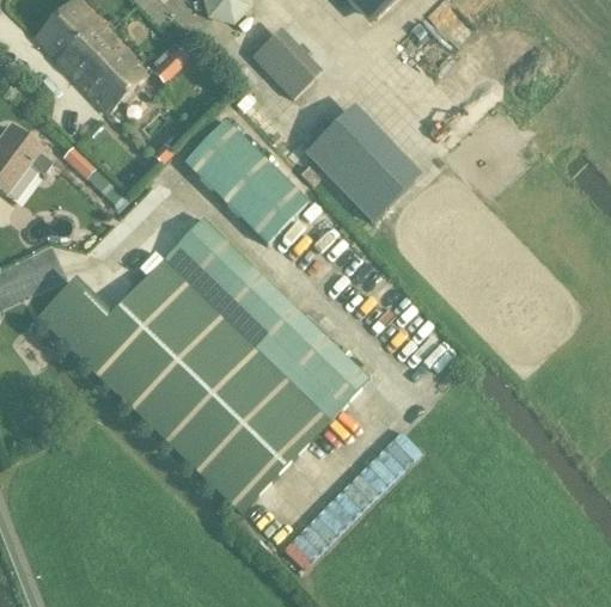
[(108,111),(147,73),(73,0),(71,0),(34,37),(108,111)]
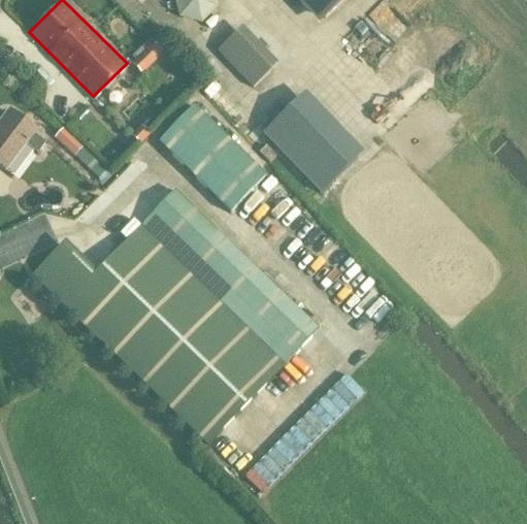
[(200,21),(217,5),(215,0),(175,0),(179,13),(200,21)]
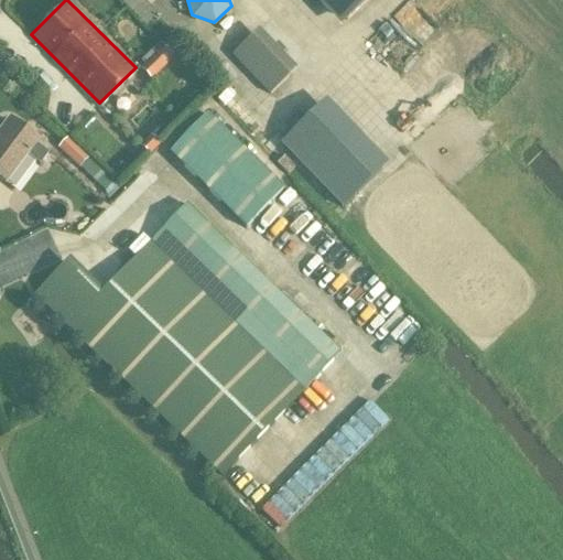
[(315,0),(339,24),(365,0),(315,0)]
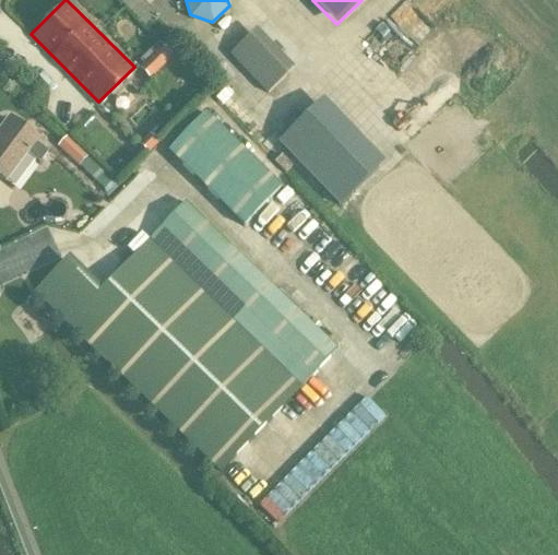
[(293,67),(256,27),(229,52),(266,92),(293,67)]
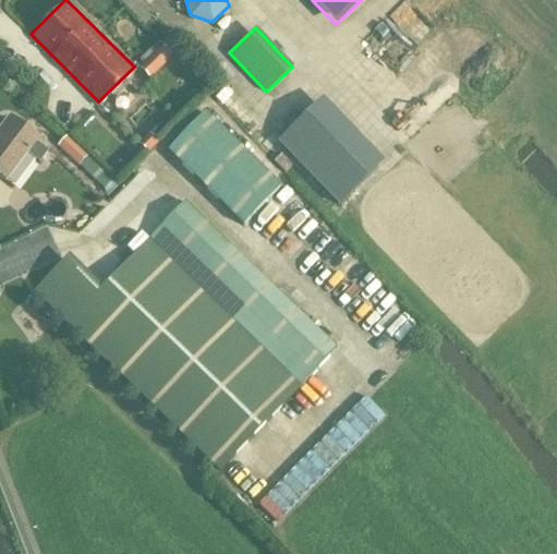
[(172,53),(160,43),(137,65),(148,76),(172,53)]
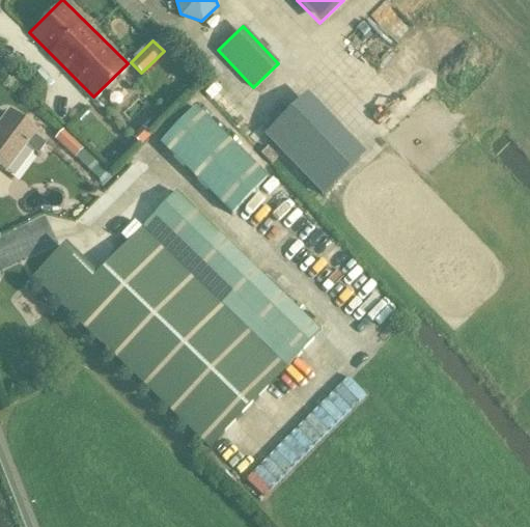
[(363,160),(305,99),(269,133),(328,194),(363,160)]
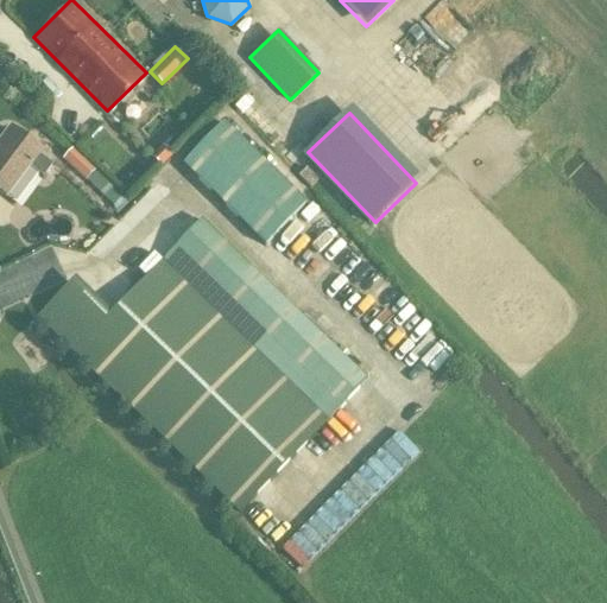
[(264,242),(298,207),(304,201),(222,120),(182,162),(264,242)]
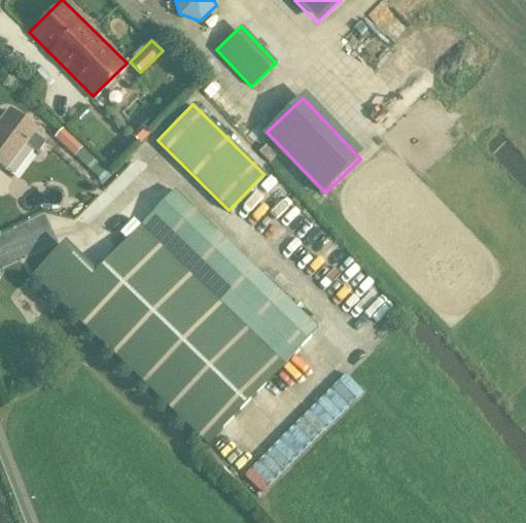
[(37,148),(44,138),(33,130),(35,128),(8,109),(0,120),(0,127),(0,164),(5,168),(25,140),(37,148)]
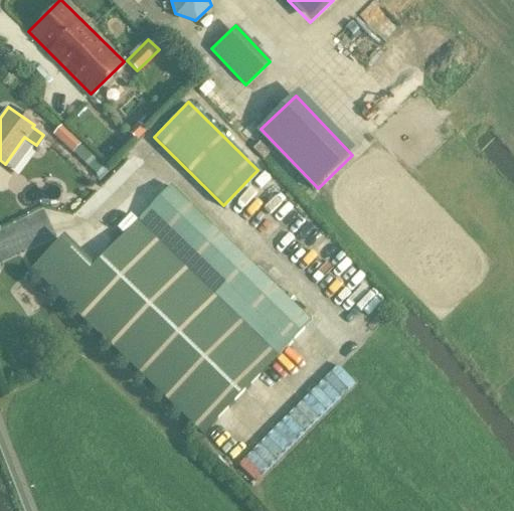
[(79,142),(59,124),(51,132),(71,151),(79,142)]
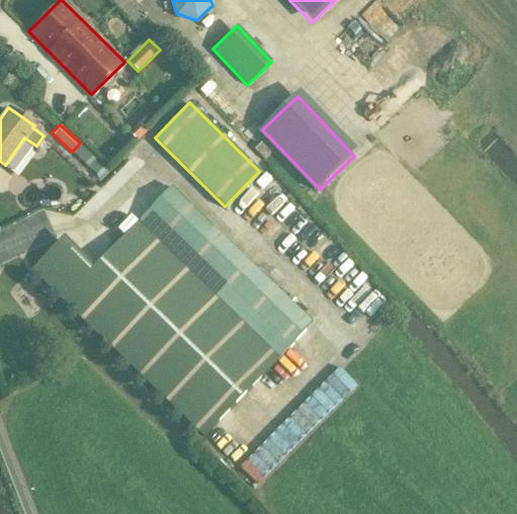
[(171,183),(136,220),(90,266),(59,237),(30,266),(203,434),(312,320),(171,183)]
